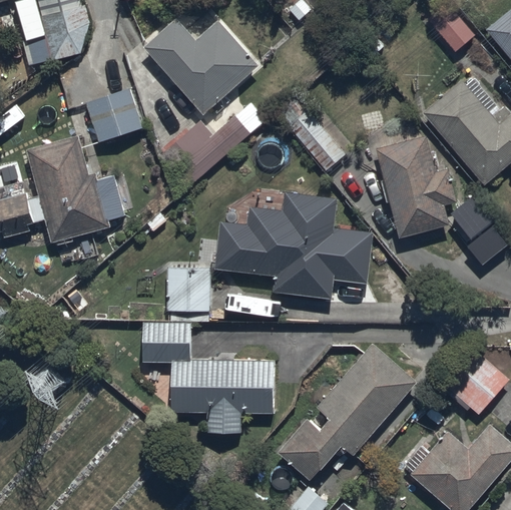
[(83,0),(19,0),(13,2),(28,68),(79,54),(90,23),(83,0)]
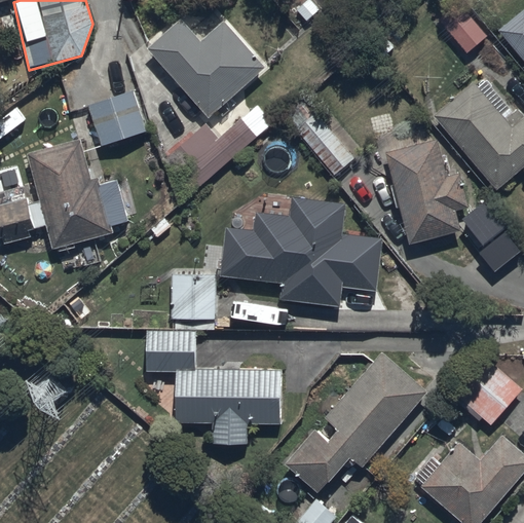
[(465,53),(489,34),(460,0),(448,0),(432,13),(465,53)]
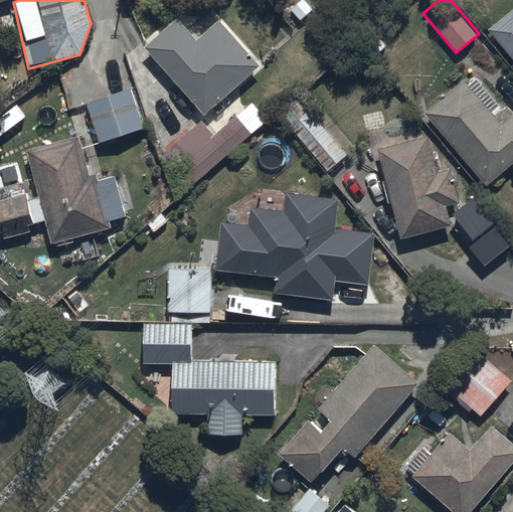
[(512,9),(487,32),(512,61),(512,9)]
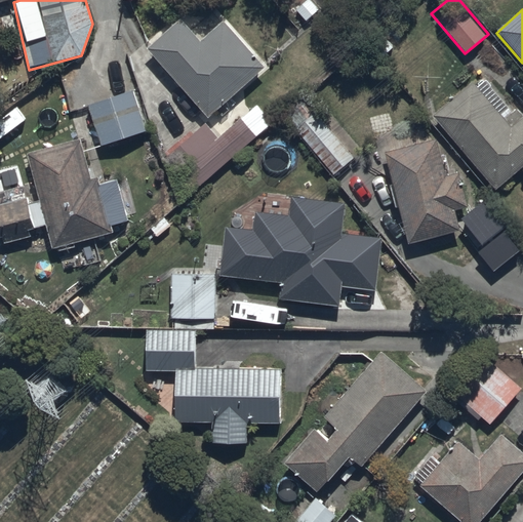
[(264,68),(223,21),(199,40),(180,18),(148,46),(208,116),(264,68)]
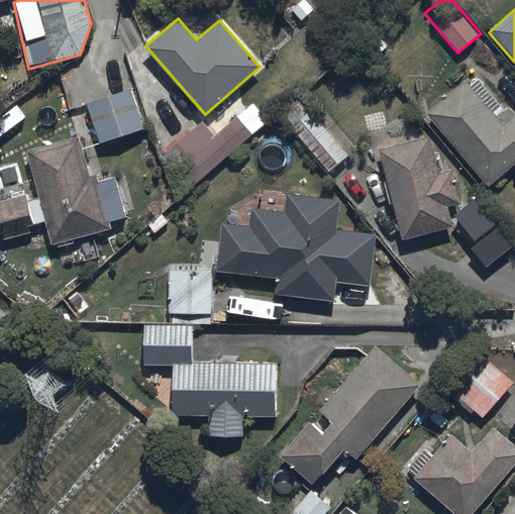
[(514,164),(514,114),(507,106),(503,109),(476,79),(469,85),(465,80),(424,115),(488,188),(514,164)]
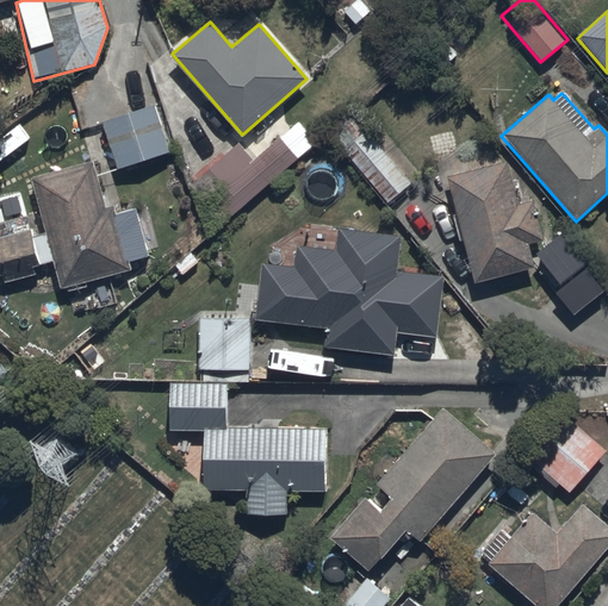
[(153,105),(100,122),(117,169),(168,152),(153,105)]
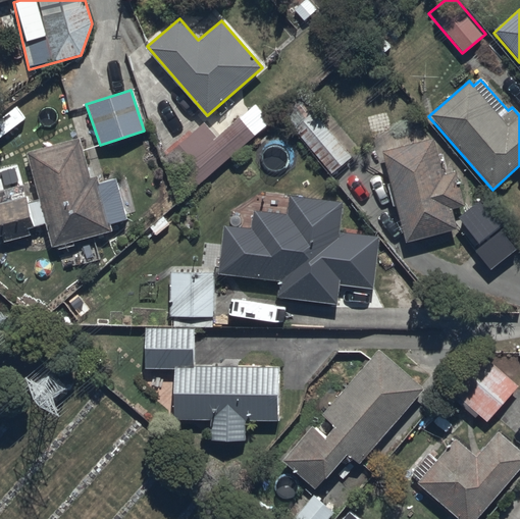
[(299,98),(278,114),(330,175),(351,158),(299,98)]
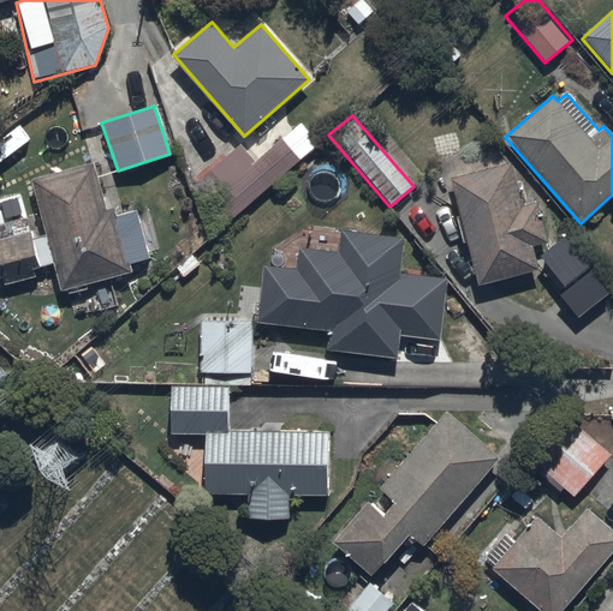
[(316,145),(299,125),(254,165),(238,145),(191,186),(224,225),(298,161),(316,145)]
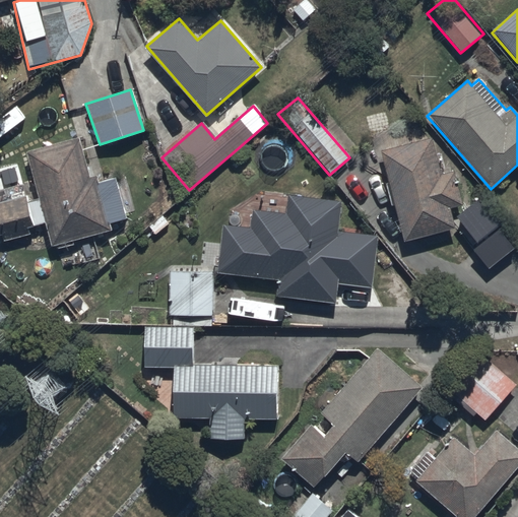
[(28,209),(25,197),(21,184),(0,189),(0,235),(1,235),(3,241),(29,236),(27,228),(33,227),(31,224),(44,221),(50,246),(112,230),(111,224),(127,220),(116,177),(98,182),(95,175),(88,177),(79,138),(25,151),(40,207),(28,209)]
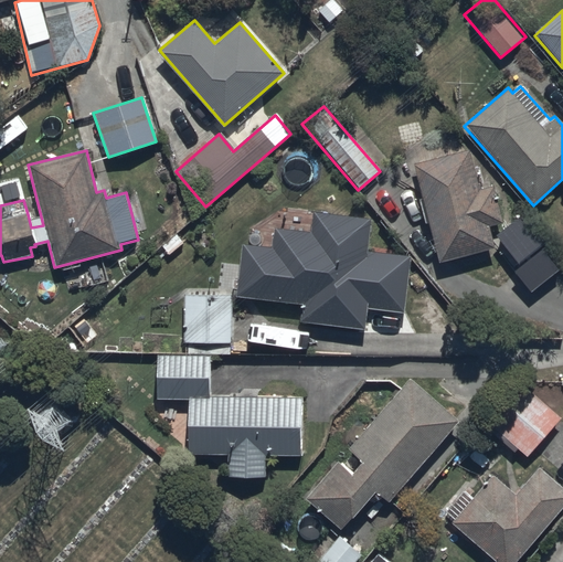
[(441,261),(494,247),(488,226),(502,223),(492,187),(479,190),(468,150),(415,165),(441,261)]
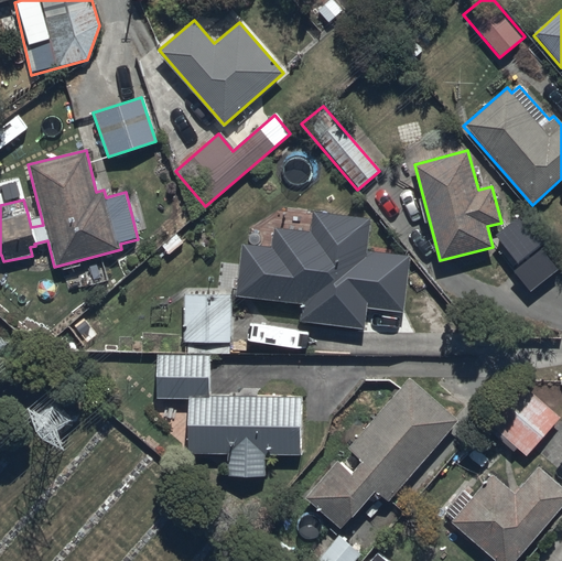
[(309,232),(273,227),(271,247),(240,244),(234,297),(302,303),(300,322),(365,328),(367,309),(404,312),(410,257),(367,251),(370,217),(312,212),(309,232)]
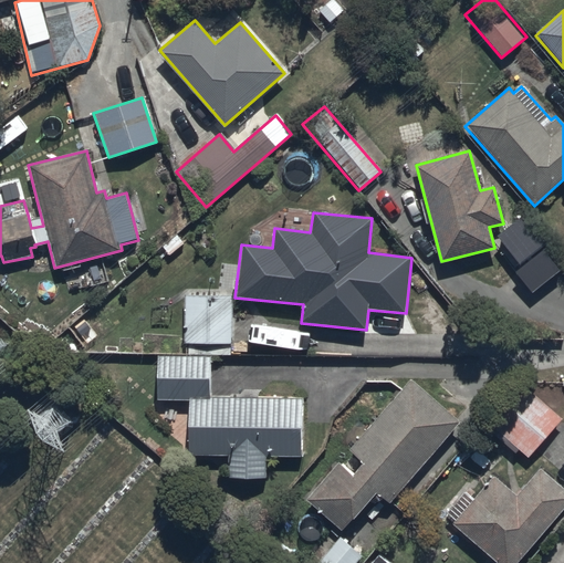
[(185,294),(184,343),(231,344),(232,294),(185,294)]
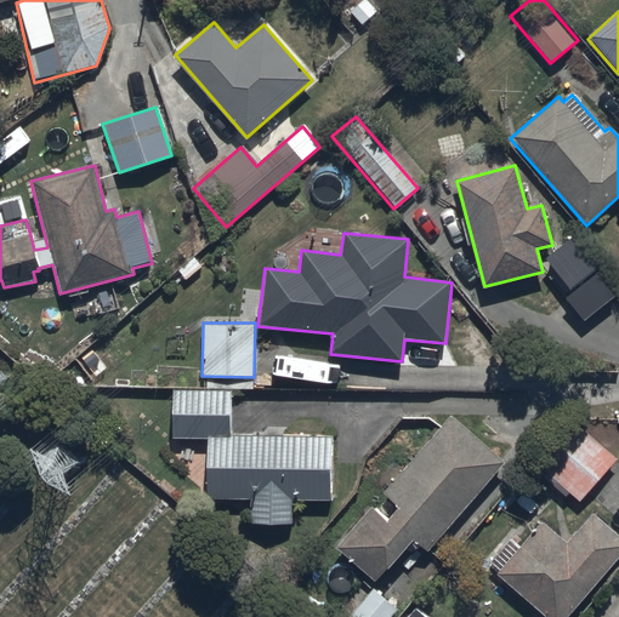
[(231,392),(171,390),(170,438),(209,438),(208,500),(250,501),(250,523),(291,524),(293,500),(330,500),(331,438),(230,435),(231,392)]
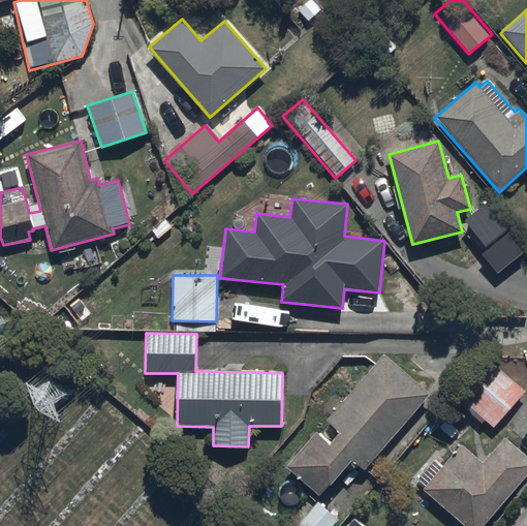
[(429,394),(381,353),(345,397),(336,390),(314,414),(337,433),(329,443),(315,431),(285,466),(321,497),(353,459),(365,468),(429,394)]
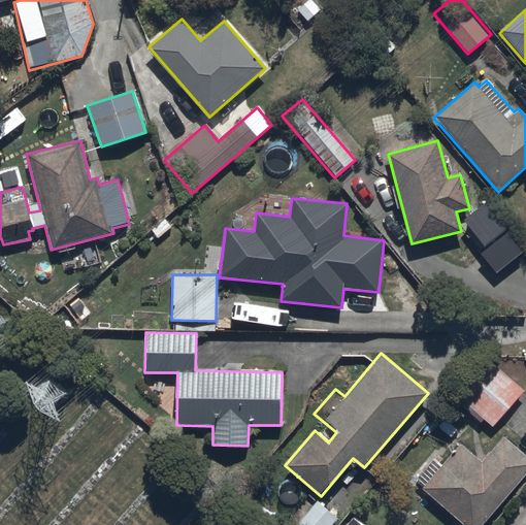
[(491,427),(522,391),(496,369),(465,405),(491,427)]
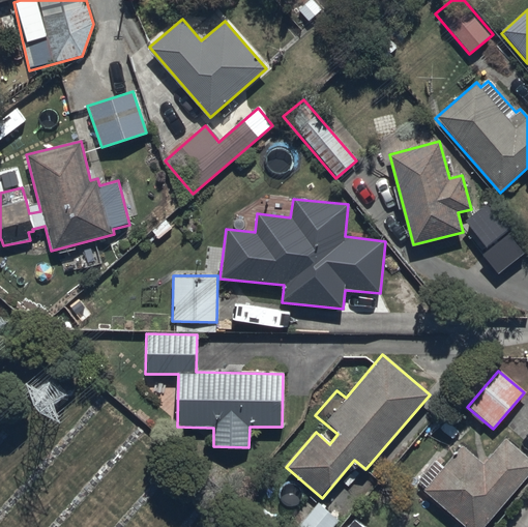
[(461,443),(441,467),(434,461),(417,480),(423,486),(421,489),(465,526),(482,526),(527,474),(527,459),(503,438),(482,462),(461,443)]
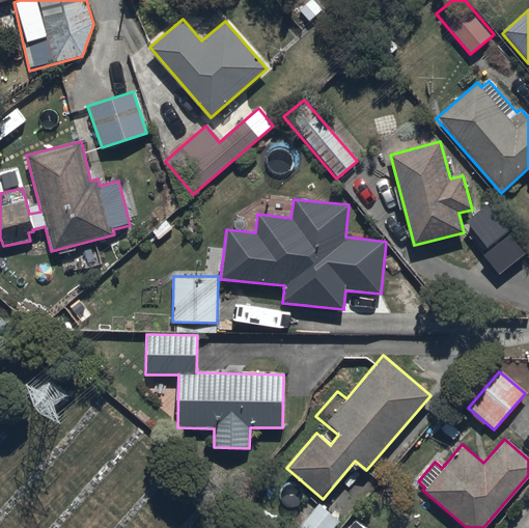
[(336,527),(339,524),(317,505),(299,527),(336,527)]
